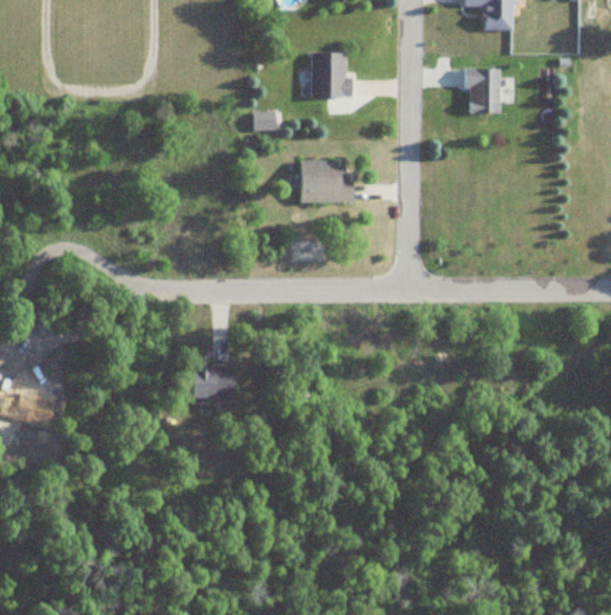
[(514,30),(512,0),(464,0),(466,6),(486,6),(486,29),(514,30)]
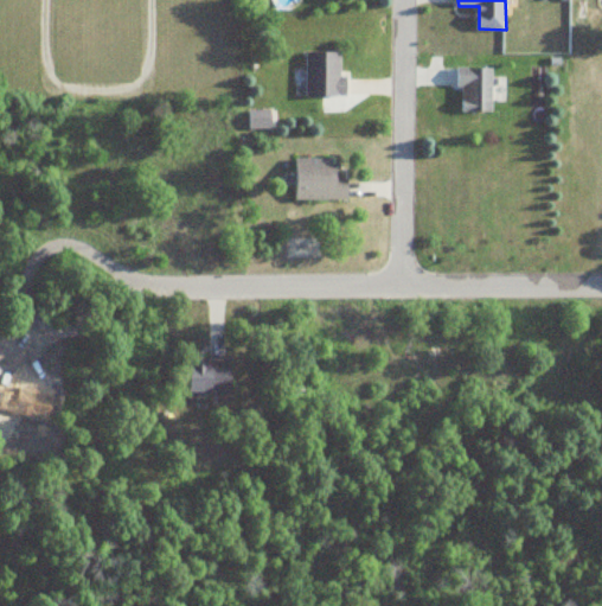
[(343,51),(307,51),(307,96),(347,96),(347,76),(343,76),(343,51)]
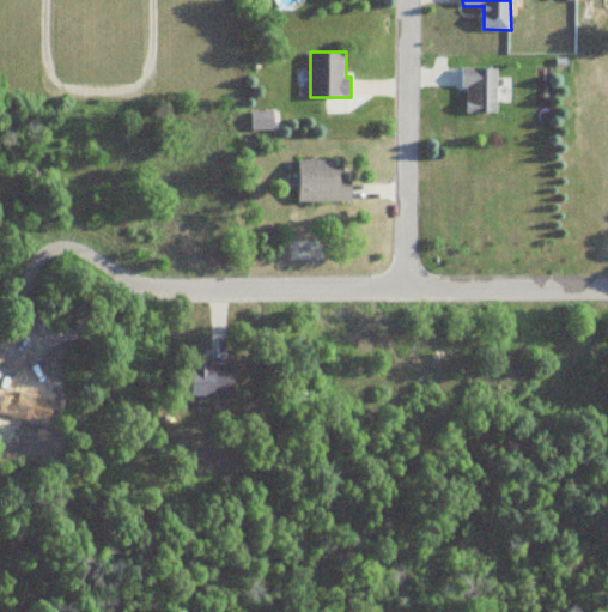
[(498,67),(466,67),(466,113),(498,113),(498,67)]
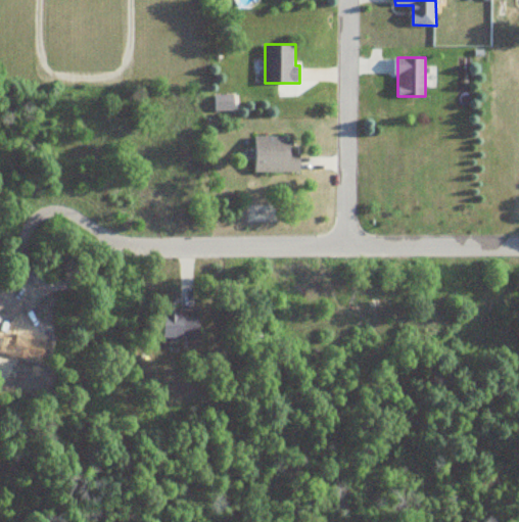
[(300,153),(290,153),(290,137),(256,137),(256,172),(300,172),(300,153)]
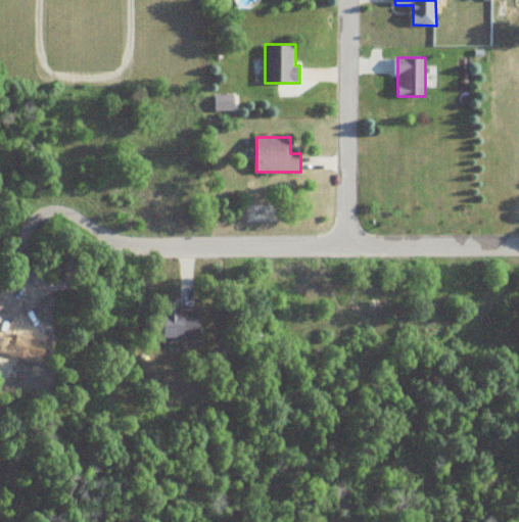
[(199,337),(199,310),(180,310),(180,315),(163,315),(163,337),(199,337)]
